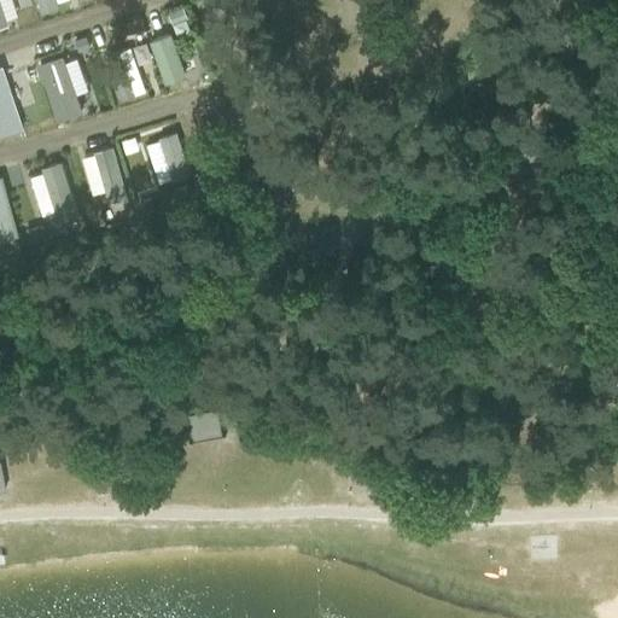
[(56,0),(35,0),(40,13),(58,7),(56,0)]
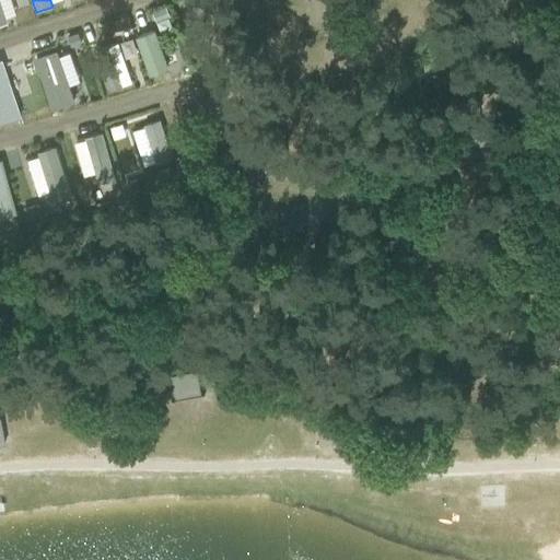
[(165,7),(152,12),(155,22),(170,16),(165,7)]
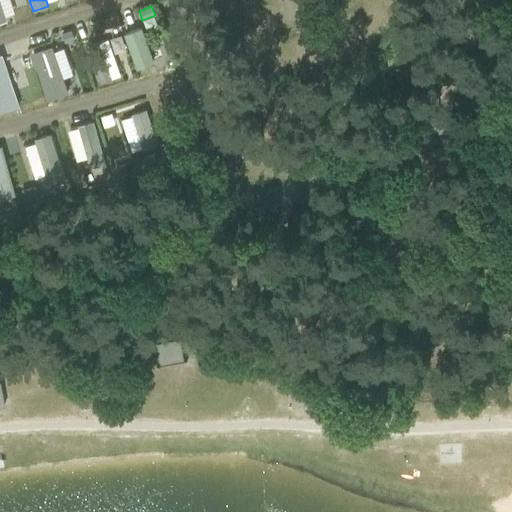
[(116,16),(104,19),(106,28),(118,25),(116,16)]
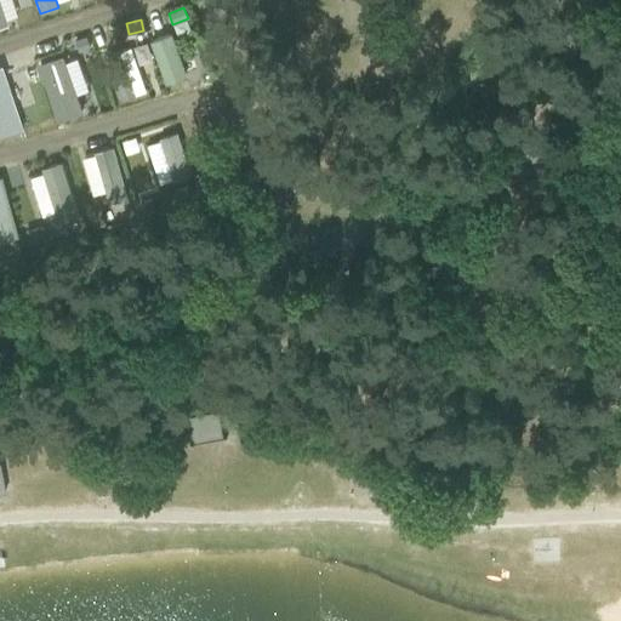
[(188,77),(172,34),(151,41),(166,85),(188,77)]
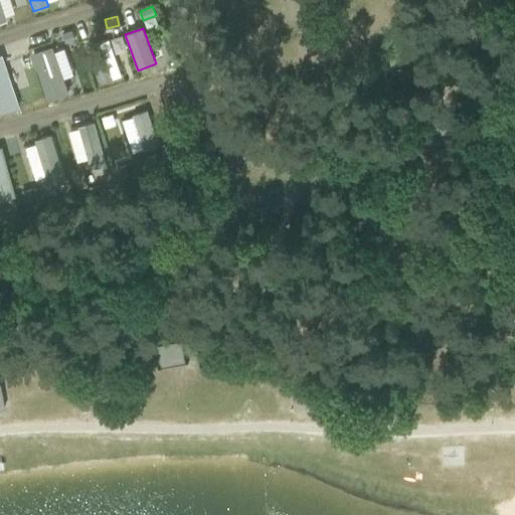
[(71,31),(62,34),(65,43),(74,40),(71,31)]
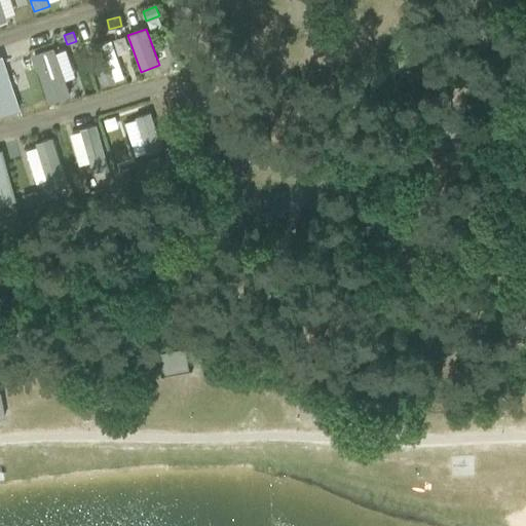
[(116,81),(103,43),(89,48),(103,85),(116,81)]
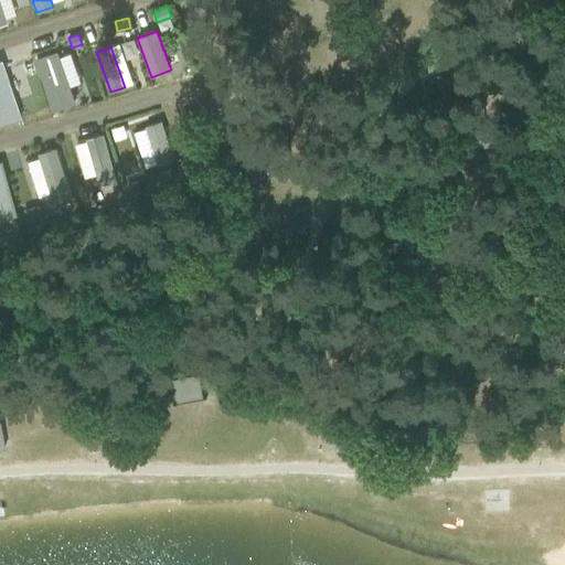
[(57,51),(35,59),(53,110),(75,103),(70,86),(81,83),(71,53),(60,57),(57,51)]
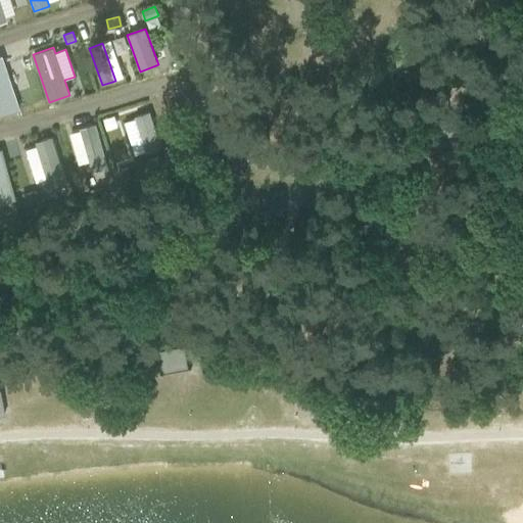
[(0,55),(0,115),(17,109),(0,55)]
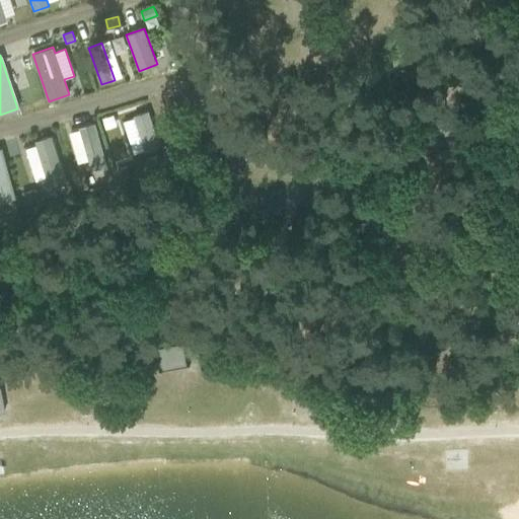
[(134,119),(124,122),(134,153),(144,150),(145,152),(160,147),(148,112),(133,117),(134,119)]
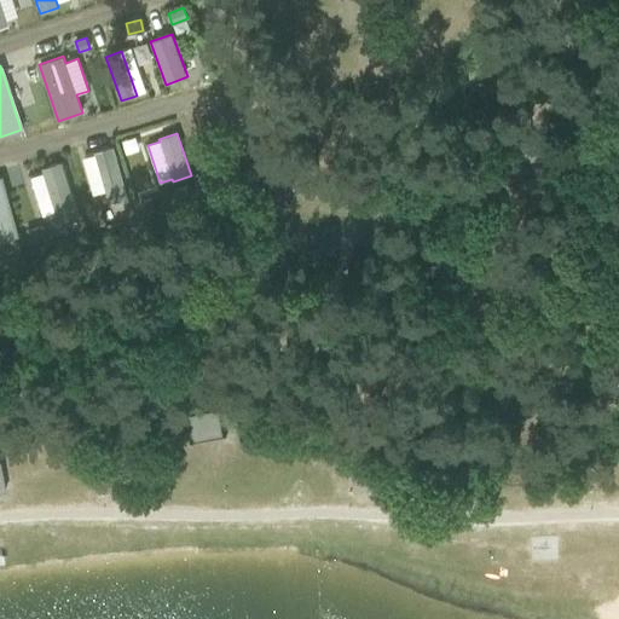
[(128,197),(113,146),(93,152),(94,155),(105,191),(109,203),(128,197)]
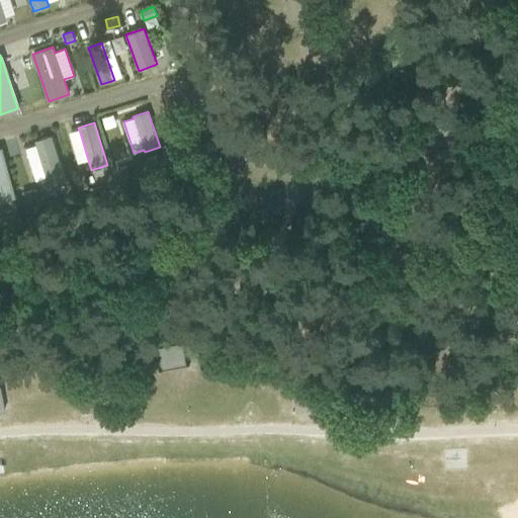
[(66,181),(52,136),(34,141),(36,146),(47,177),(49,186),(66,181)]
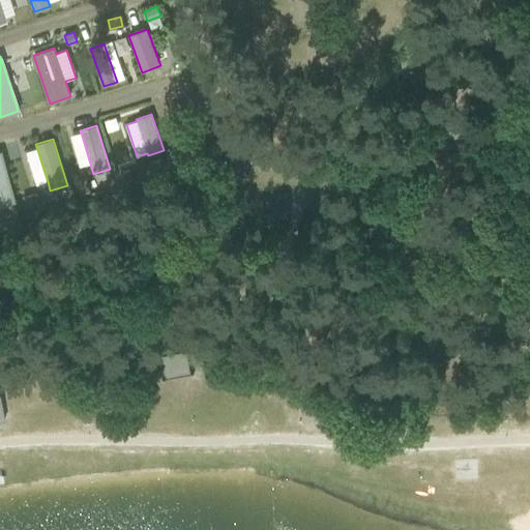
[(0,206),(16,203),(1,151),(0,151),(0,206)]
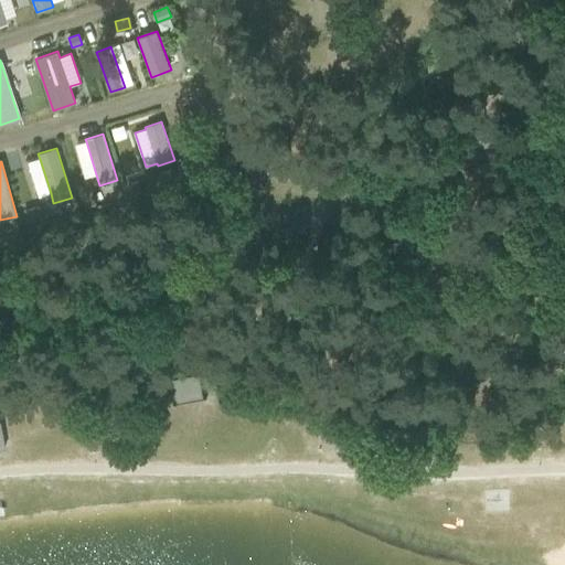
[(139,181),(126,184),(129,196),(142,192),(139,181)]
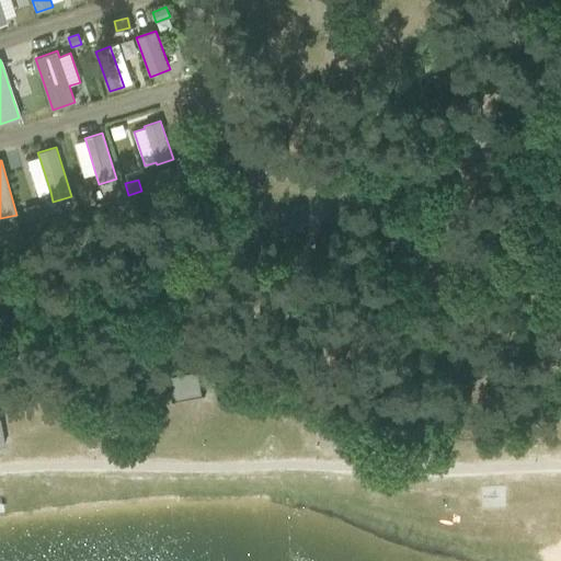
[(91,190),(81,192),(84,207),(95,205),(91,190)]
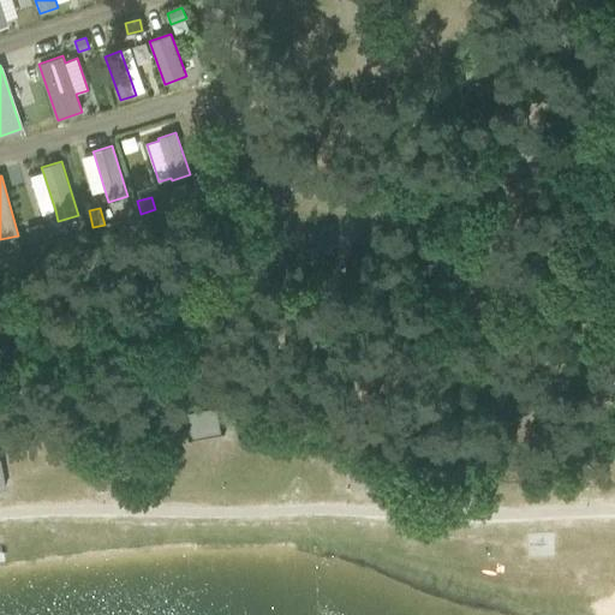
[(42,224),(27,228),(31,243),(46,239),(42,224)]
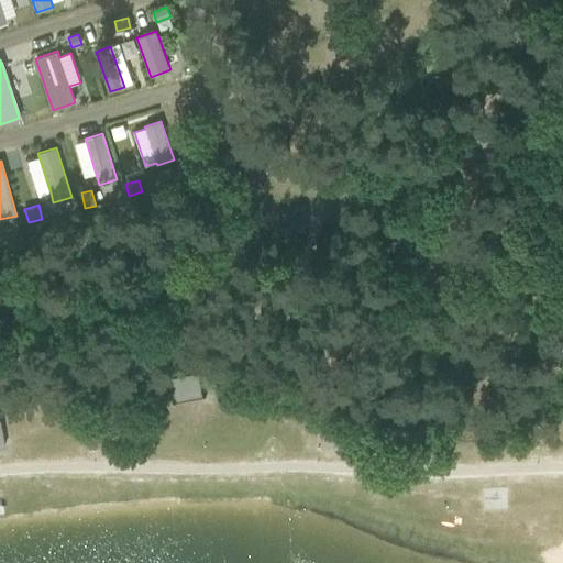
[(173,403),(201,397),(197,373),(172,377),(174,392),(170,393),(173,403)]
